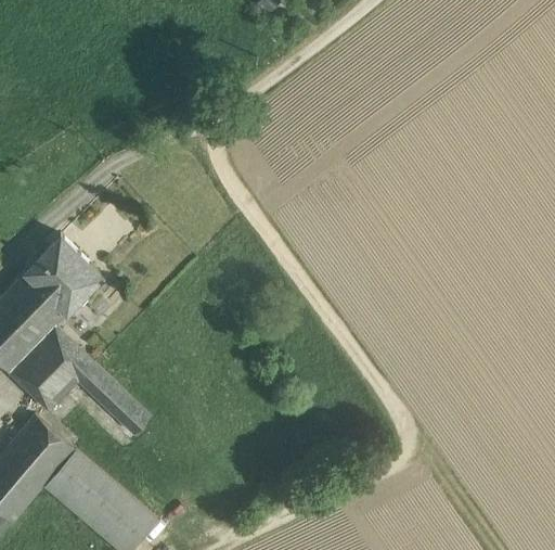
[(104,279),(62,237),(25,275),(67,317),(104,279)]
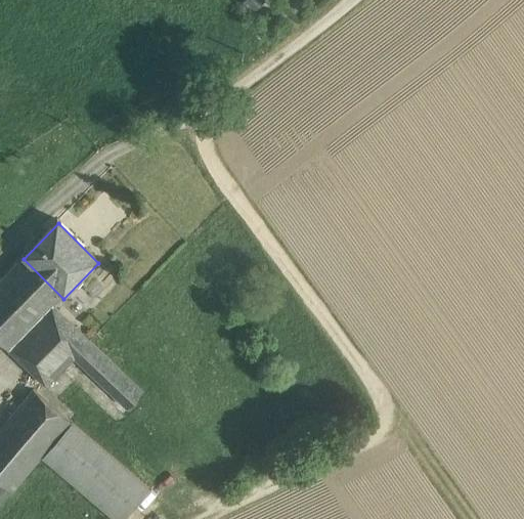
[(24,260),(0,284),(0,343),(47,389),(75,360),(128,412),(142,395),(91,346),(53,309),(63,299),(24,260)]
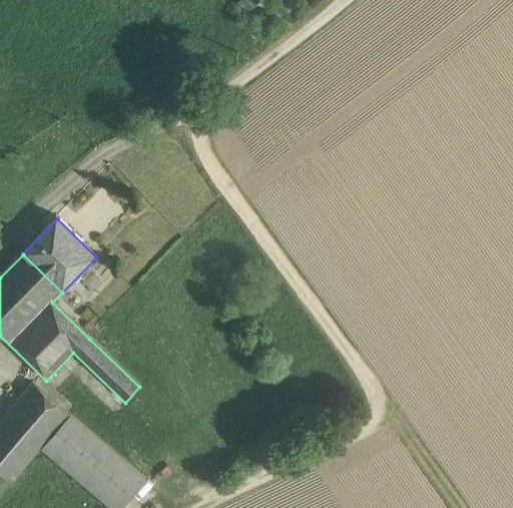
[(69,416),(33,385),(2,421),(39,452),(41,450),(69,416)]
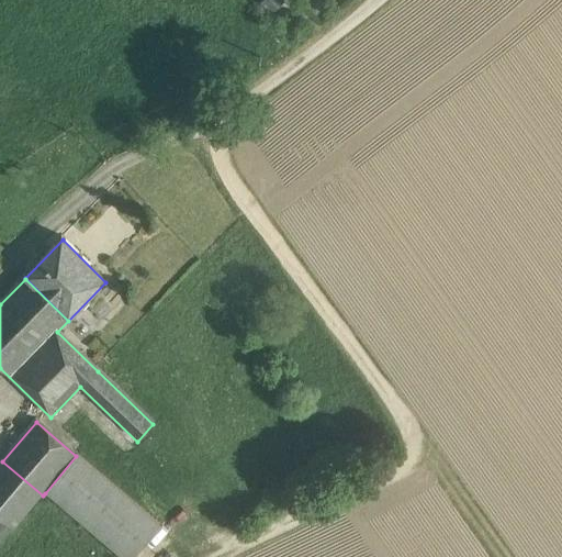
[(102,479),(76,456),(45,493),(119,556),(137,556),(161,530),(102,479)]
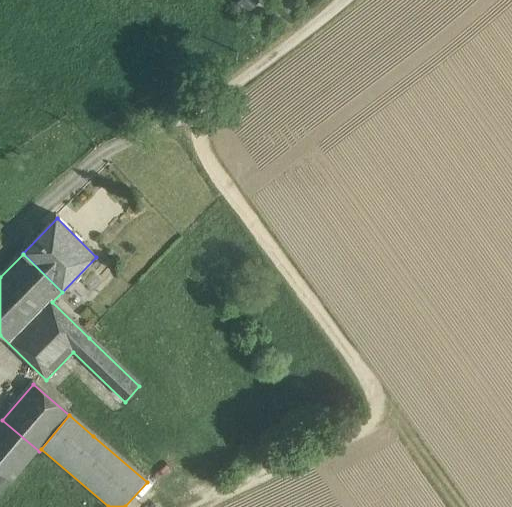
[(39,451),(2,420),(0,422),(0,472),(12,483),(39,451)]
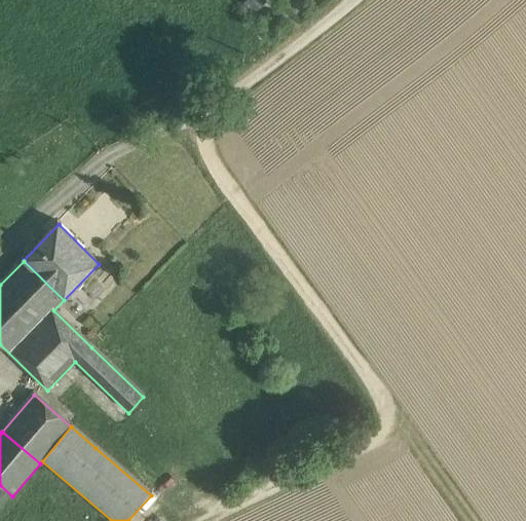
[(0,511),(12,496),(0,485),(0,511)]
